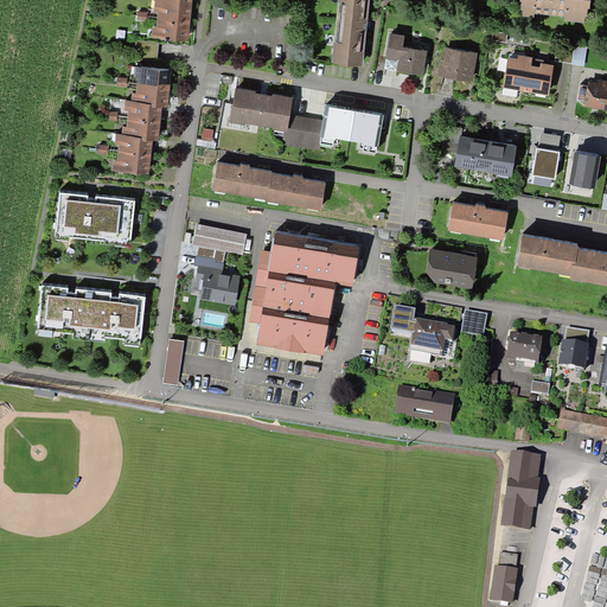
[(369,0),(338,0),(332,63),(363,66),(369,0)]
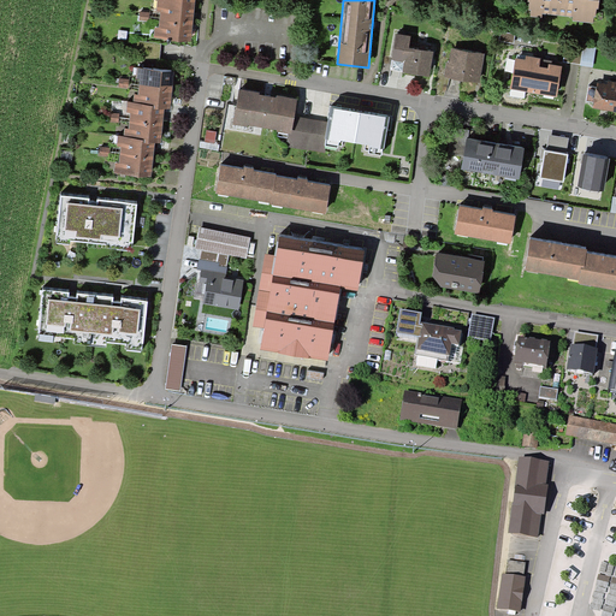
[(598,0),(527,0),(528,1),(529,3),(529,11),(531,11),(531,17),(543,18),(543,15),(573,17),(573,22),(593,24),(594,17),(596,17),(597,9),(598,9),(598,0)]
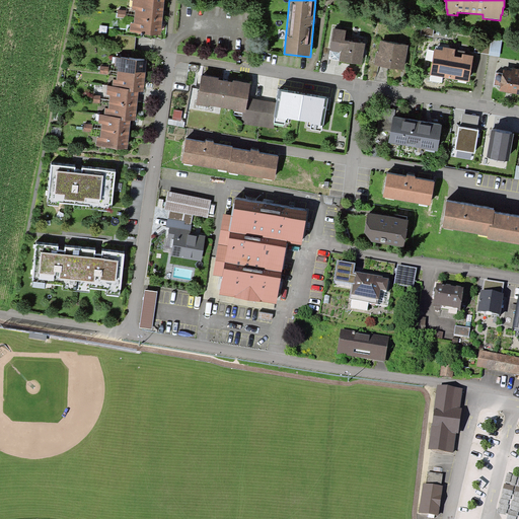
[(164,5),(133,2),(132,10),(135,10),(135,17),(162,20),(164,5)]
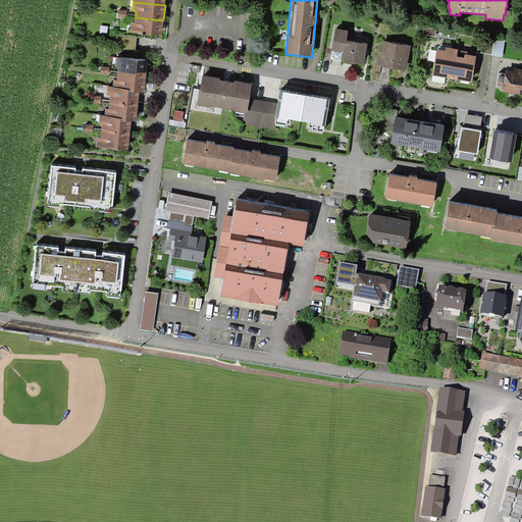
[(163,20),(136,17),(135,23),(132,23),(131,33),(162,35),(163,20)]
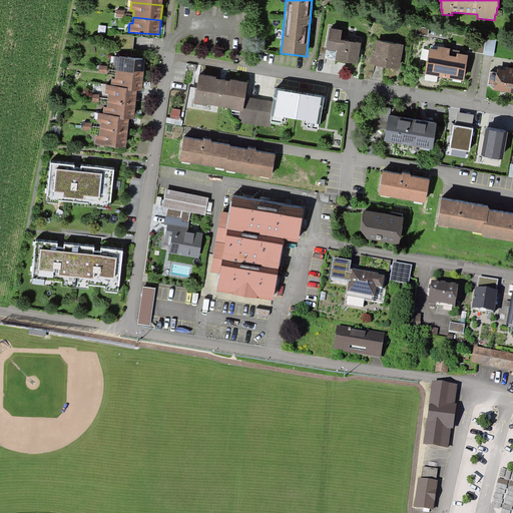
[(430,28),(417,26),(416,34),(428,36),(430,28)]
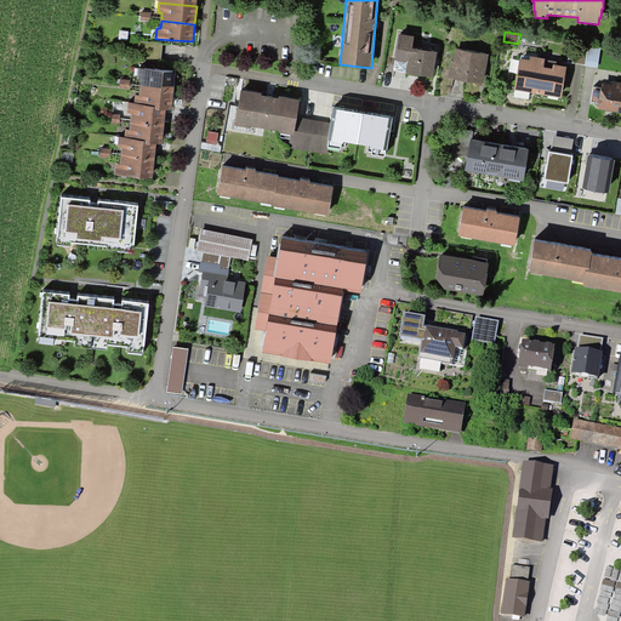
[(406,73),(433,78),(437,52),(412,49),(415,36),(399,34),(396,61),(408,62),(406,73)]
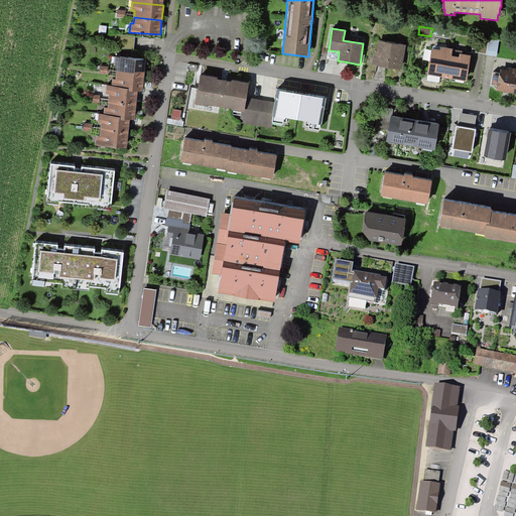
[(472,51),(487,54),(490,38),(475,35),(472,51)]
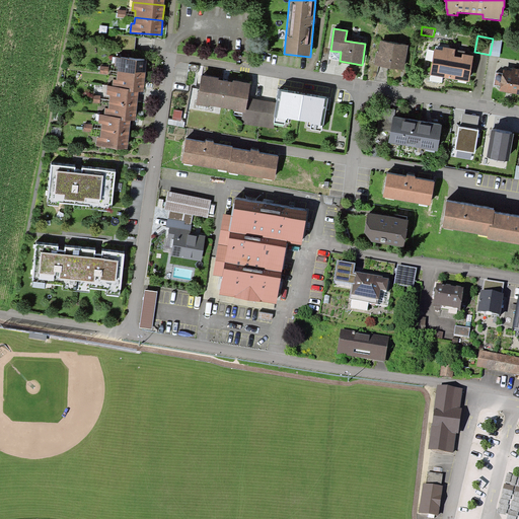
[(493,39),(490,55),(500,57),(503,41),(493,39)]
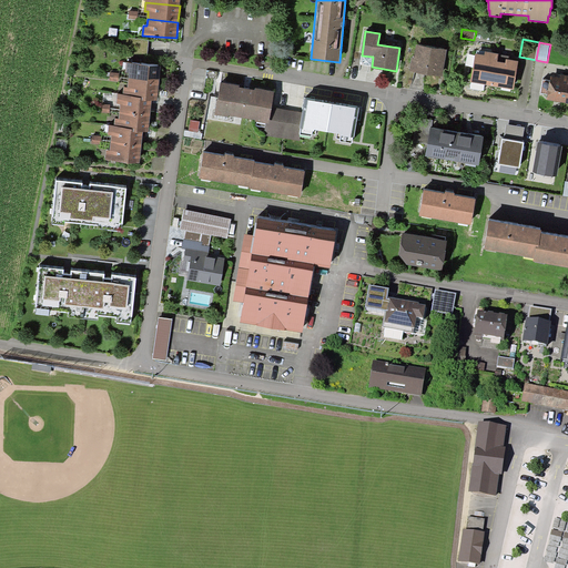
[(442,77),(446,50),(416,44),(414,58),(412,57),(409,71),(442,77)]
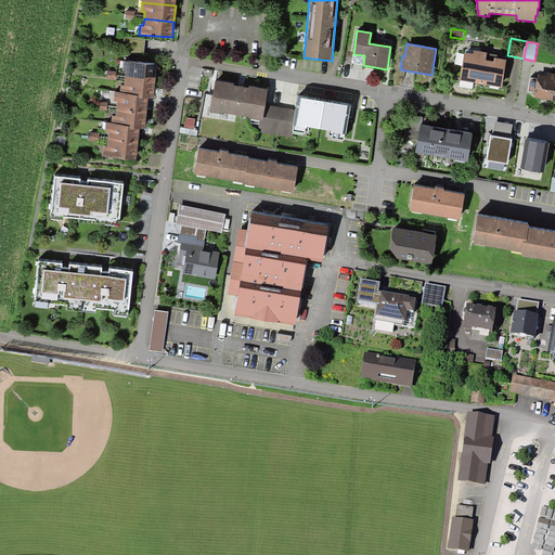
[(487,53),(487,52),(474,50),(474,51),(474,54),(465,52),(460,80),(481,85),(486,60),(487,53)]
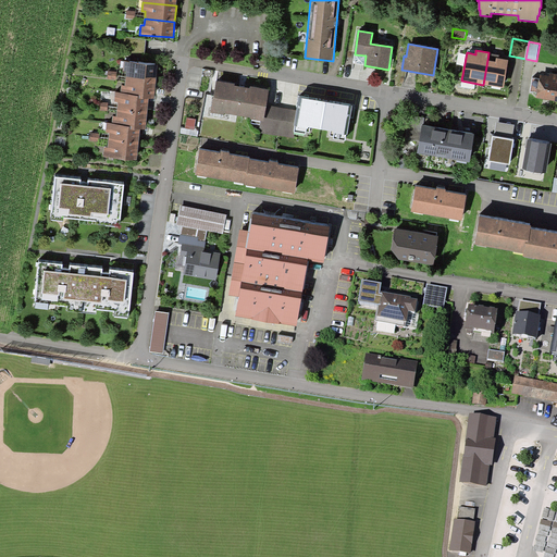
[(366,56),(355,54),(353,63),(364,65),(366,56)]
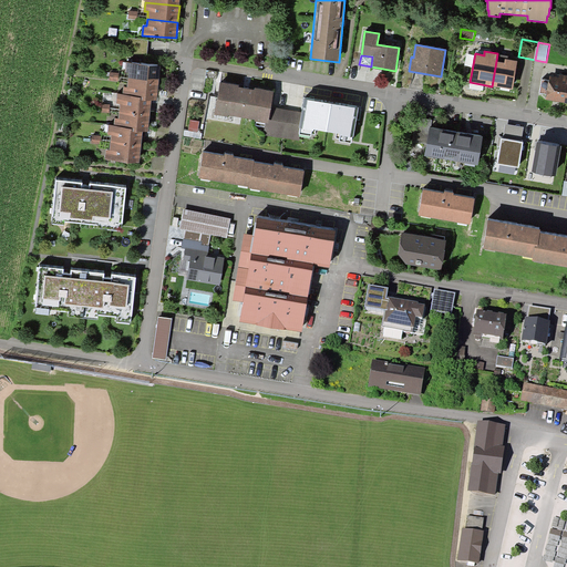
[(505,63),(496,61),(492,86),(513,89),(517,61),(507,59),(505,59),(505,63)]
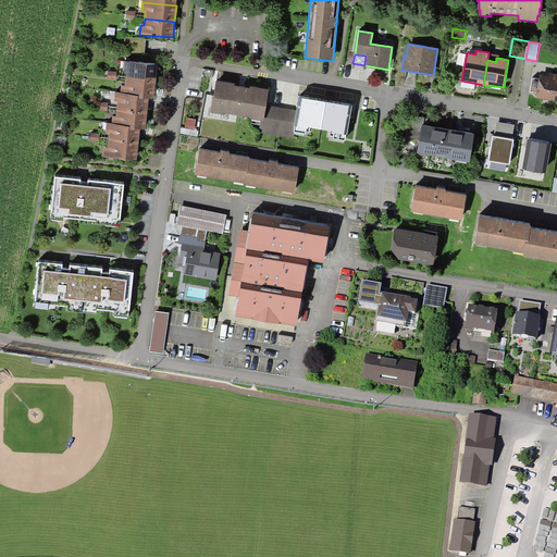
[(126,71),(126,78),(156,82),(158,64),(124,61),(123,71),(126,71)]
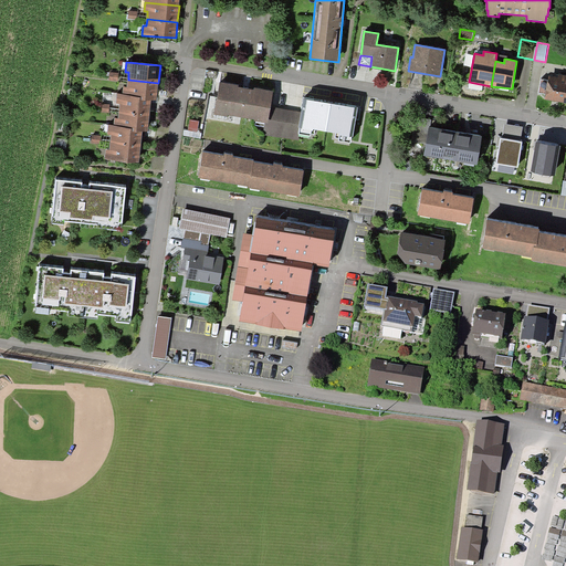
[(111,72),(109,80),(117,81),(118,73),(111,72)]
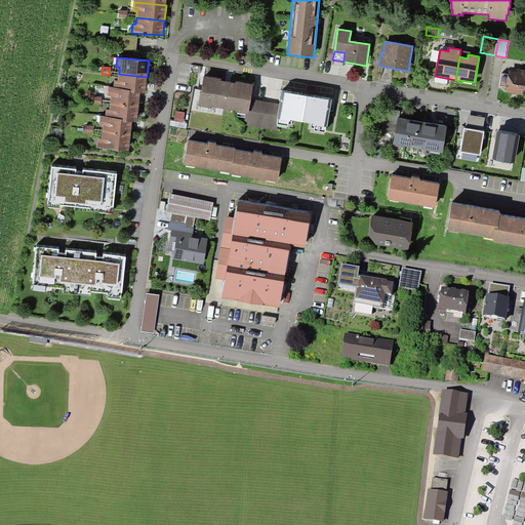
[(521,94),(524,72),(524,69),(518,69),(518,72),(509,70),(508,75),(506,87),(505,92),(521,94)]
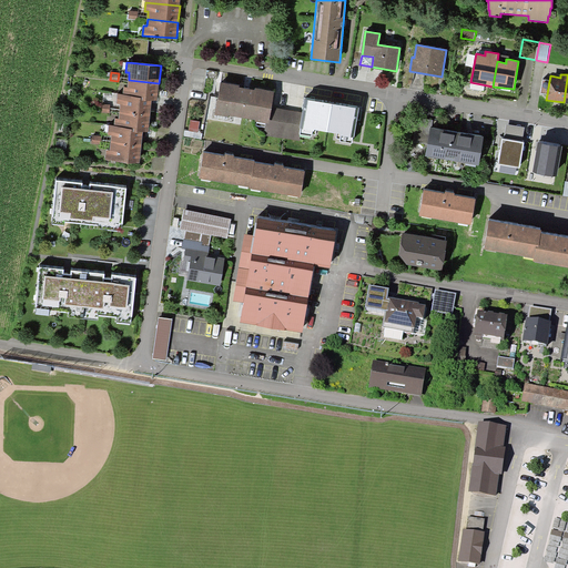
[(158,101),(159,83),(129,80),(128,87),(124,87),(123,95),(141,98),(141,100),(152,101),(158,101)]
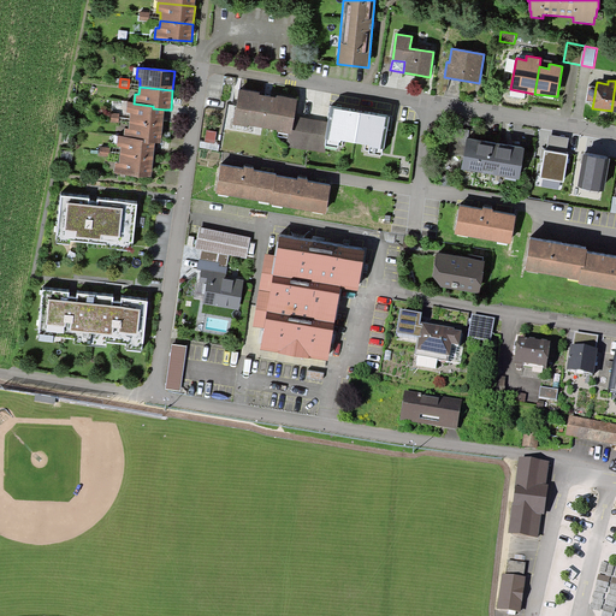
[(260,93),(240,89),(234,124),(246,126),(248,126),(248,125),(277,130),(277,131),(278,132),(289,134),(292,134),(295,117),(297,99),(277,95),(276,98),(260,94),(260,93)]
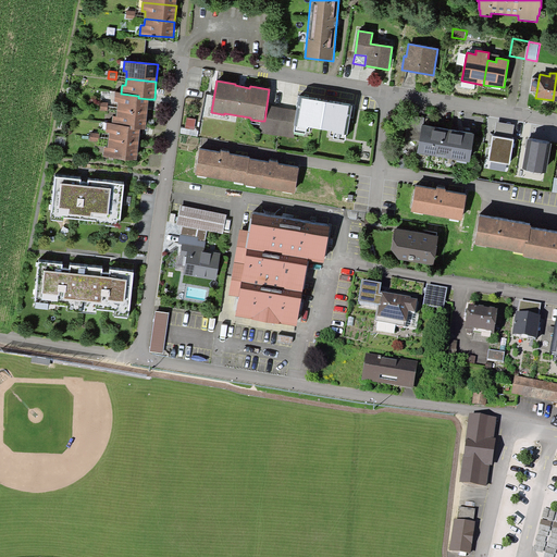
[(119,102),(118,110),(147,112),(149,99),(138,98),(138,96),(121,94),(115,93),(114,101),(119,102)]
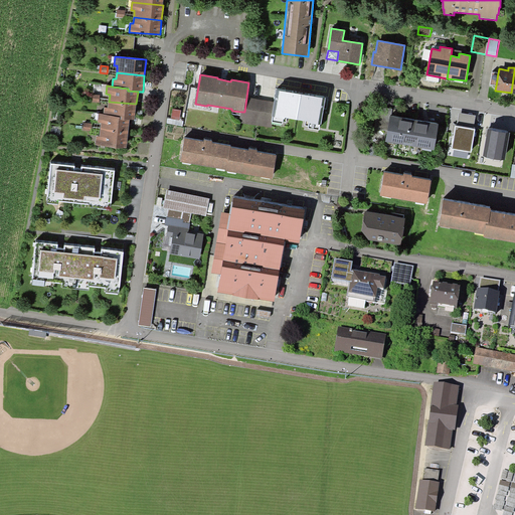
[(326,99),(276,91),(274,102),(272,117),(273,117),(284,119),(285,117),(287,118),(306,121),(308,121),(308,122),(320,125),(321,125),(326,99)]
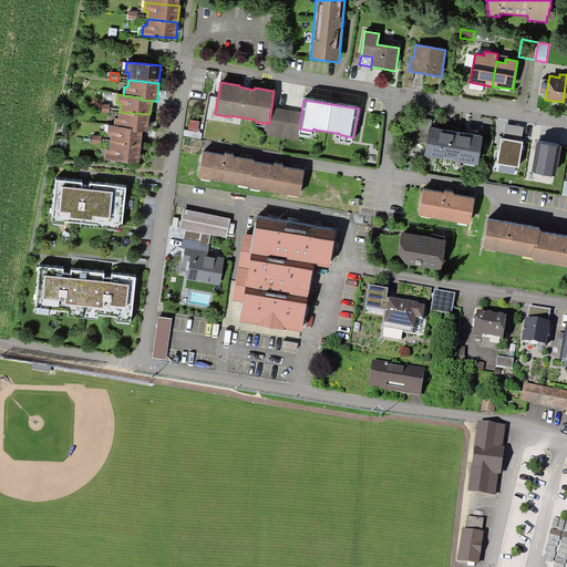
[(301,112),(271,107),(269,123),(266,123),(265,127),(264,135),(299,141),(300,137),(299,136),(299,134),(300,129),(299,129),(301,112)]
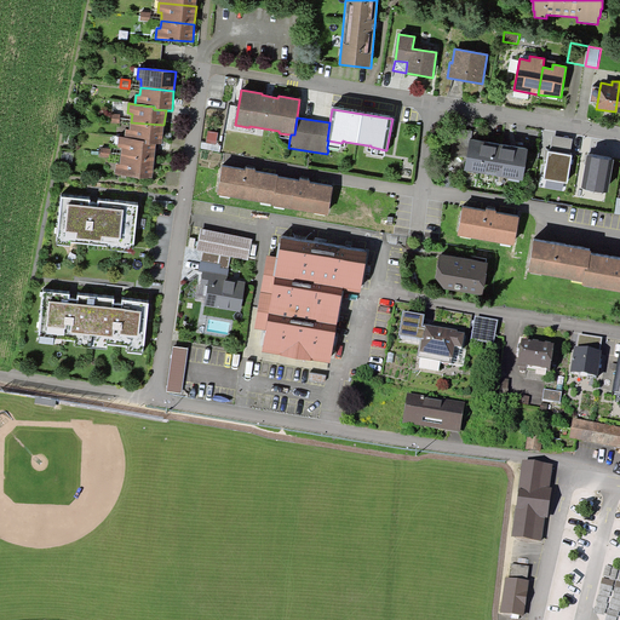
[(162,144),(164,125),(131,122),(130,130),(125,130),(124,138),(145,141),(145,143),(156,144),(162,144)]
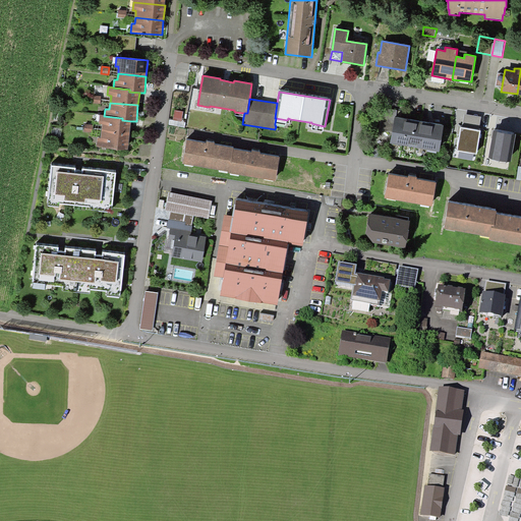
[(396,117),(397,111),(384,109),(380,130),(392,132),(395,117),(396,117)]
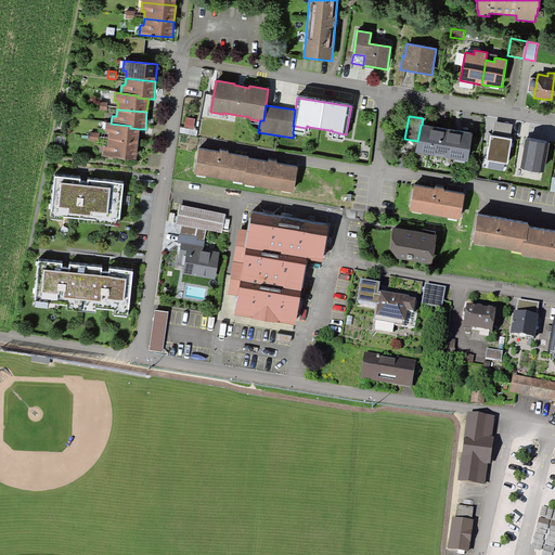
[(195,118),(185,117),(184,128),(193,130),(195,118)]
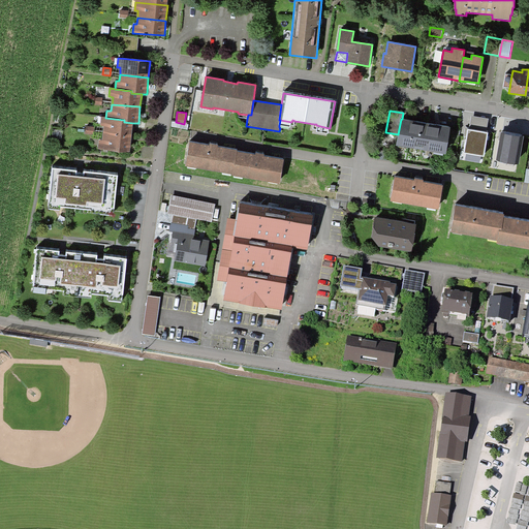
[(472,116),(469,129),(487,132),(489,118),(472,116)]
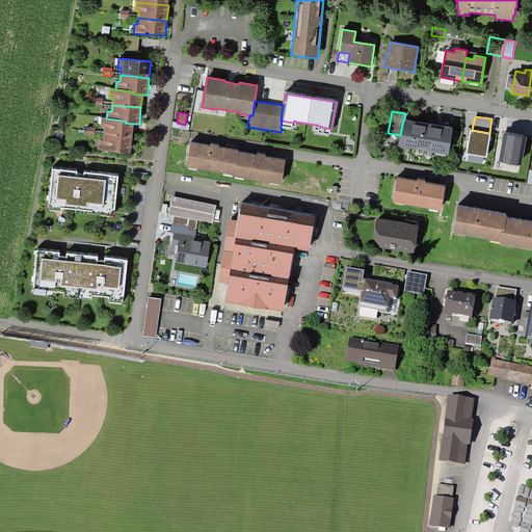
[(132,137),(134,124),(125,123),(125,121),(106,118),(102,118),(101,126),(105,127),(104,135),(132,137)]
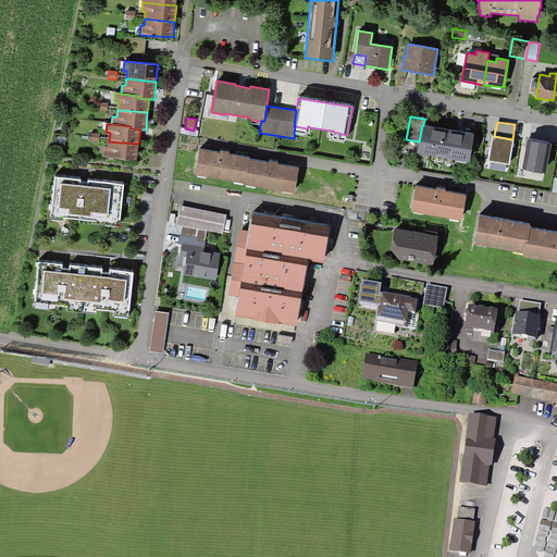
[(423,125),(422,125),(419,141),(417,153),(469,162),(474,134),(423,125)]
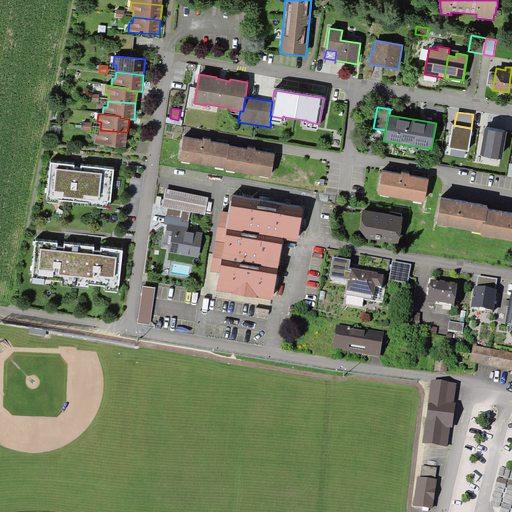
[(317,129),(318,124),(306,121),(306,120),(304,120),(303,124),(307,125),(306,128),(317,129)]
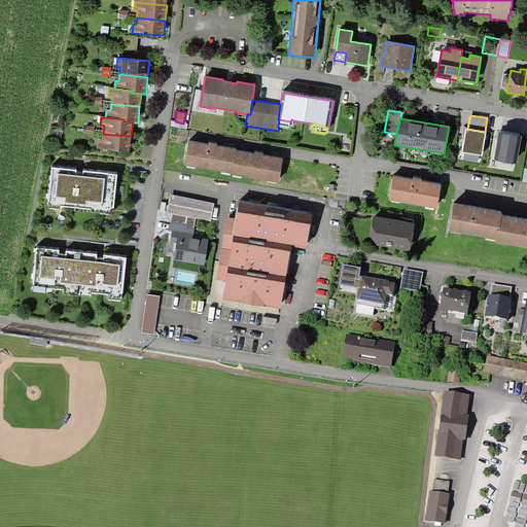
[(95,126),(85,126),(85,134),(94,134),(95,126)]
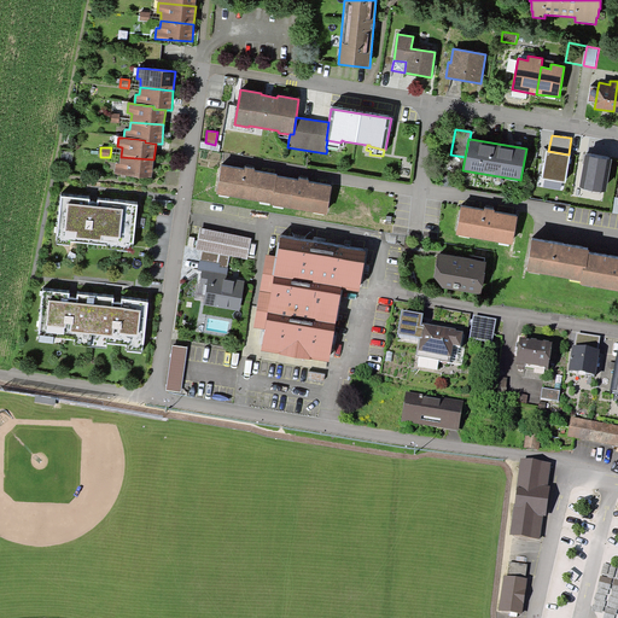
[(548,151),(547,151),(542,179),(566,182),(570,155),(569,155),(548,151)]
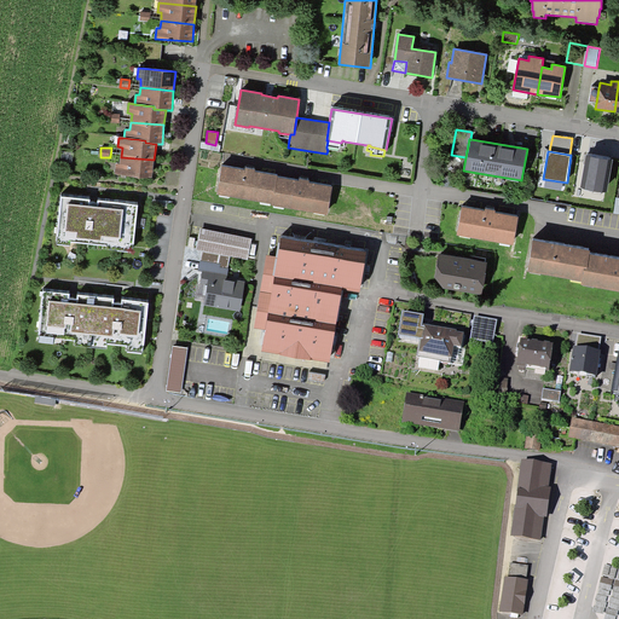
[(613,160),(586,155),(580,187),(607,192),(613,160)]
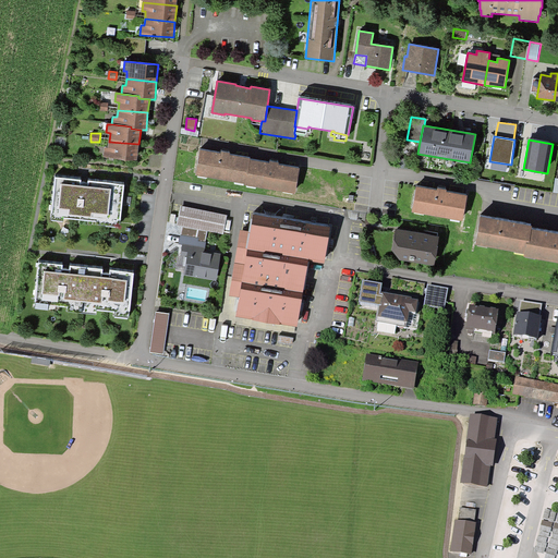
[(137,159),(138,144),(109,142),(109,147),(104,146),(102,157),(137,159)]
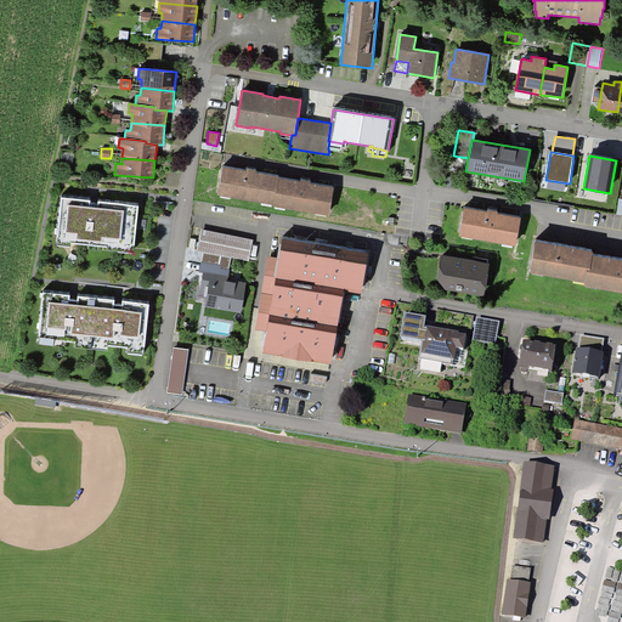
[(218,196),(273,205),(275,193),(276,193),(280,177),(280,176),(256,173),(256,171),(247,169),(247,171),(222,167),(218,196)]
